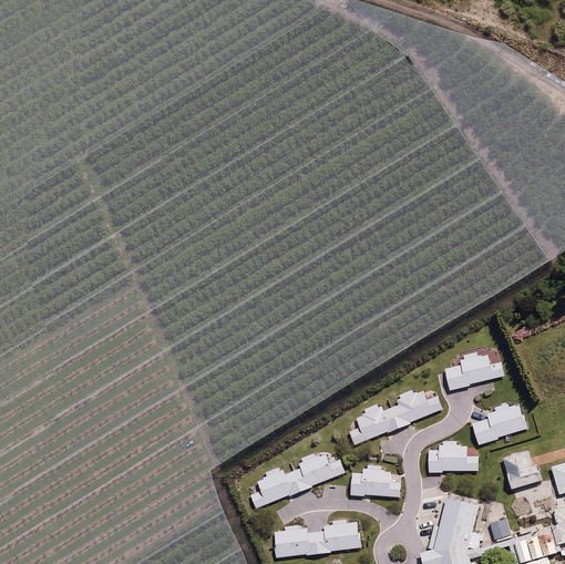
[(444,368),(449,391),(470,386),(469,385),(504,376),(501,361),(490,365),(488,355),(481,356),(481,355),(478,356),(476,351),(463,355),(463,359),(460,359),(460,365),(444,368)]
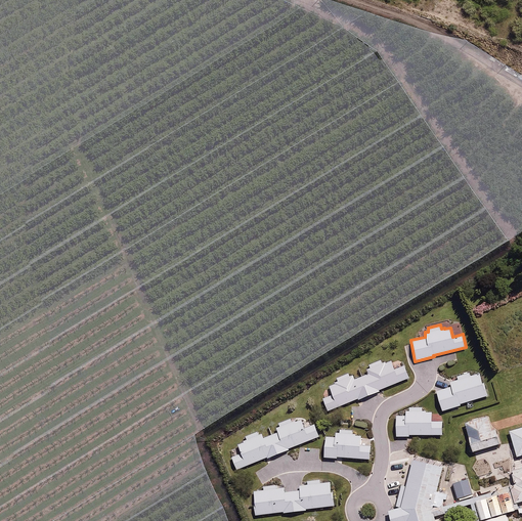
[(379,390),(409,378),(404,365),(394,368),(391,360),(385,362),(385,361),(382,362),(380,359),(368,364),(370,367),(365,370),(367,374),(353,379),(352,375),(349,376),(348,373),(336,378),(337,381),(333,382),(334,384),(328,386),(331,394),(321,398),(325,411),(357,399),(357,400),(379,392),(379,390)]
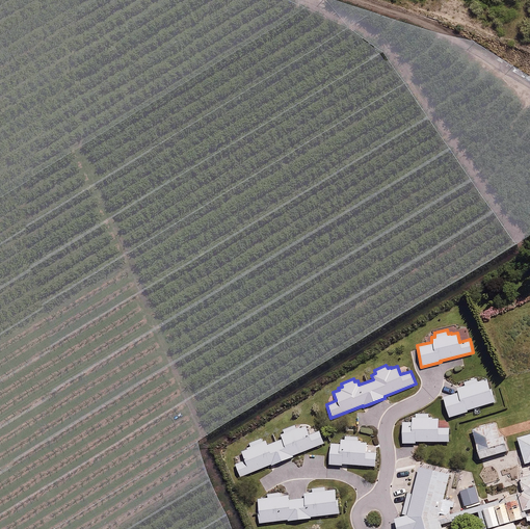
[(442,397),(448,418),(467,412),(467,411),(495,402),(491,389),(489,389),(486,378),(477,381),(476,378),(462,381),(464,386),(456,388),(457,392),(442,397)]
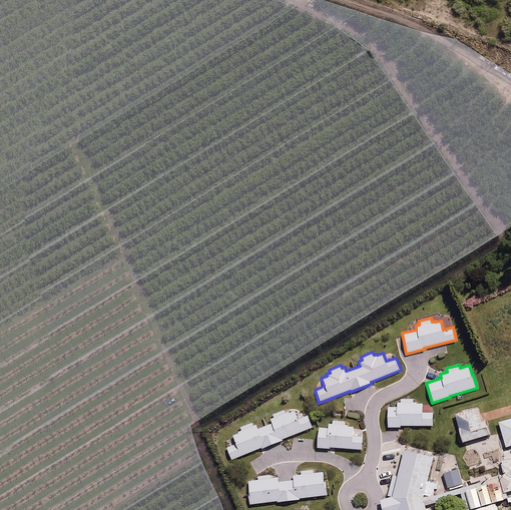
[(388,407),(388,427),(432,426),(432,412),(422,413),(422,403),(417,403),(417,402),(413,402),(413,399),(400,399),(401,402),(397,403),(397,407),(388,407)]
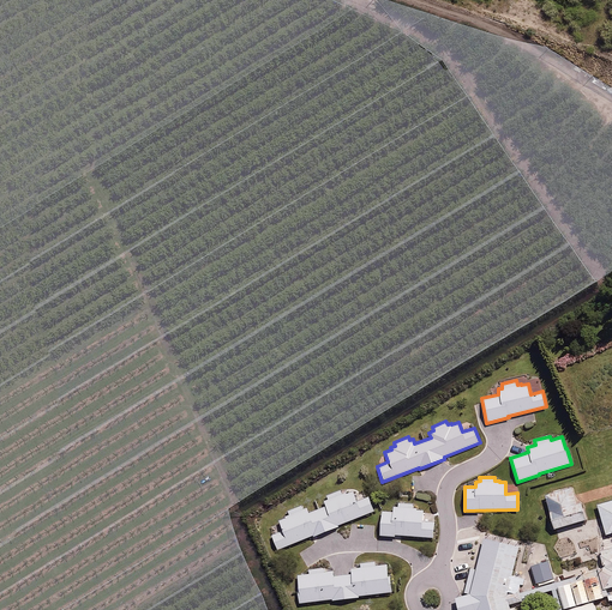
[(569,489),(543,496),(552,530),(582,521),(577,503),(574,505),(569,489)]
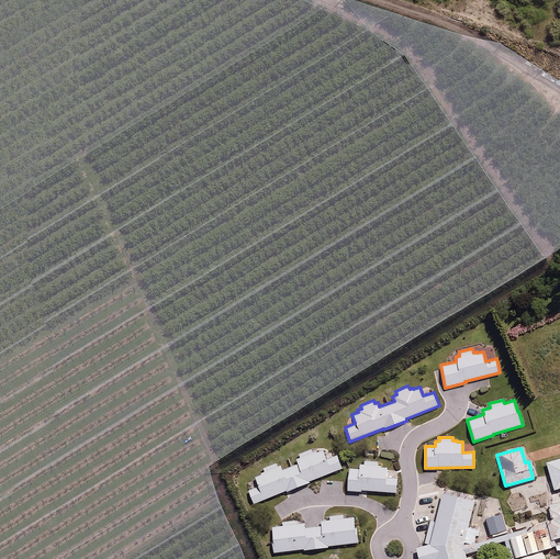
[(247,490),(253,504),(342,469),(336,455),(325,459),(322,450),(316,453),(316,451),(312,453),(311,449),(298,454),(299,458),(295,459),(298,464),(282,470),(280,466),(277,467),(276,464),(262,468),(264,472),(260,473),(261,474),(254,477),(257,485),(247,490)]
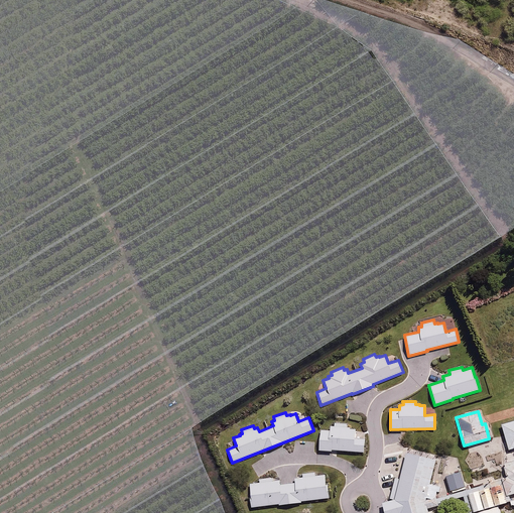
[(511,502),(508,495),(513,493),(513,421),(499,425),(506,452),(513,450),(513,461),(496,466),(501,485),(468,494),(473,512),(499,512),(497,506),(511,502)]
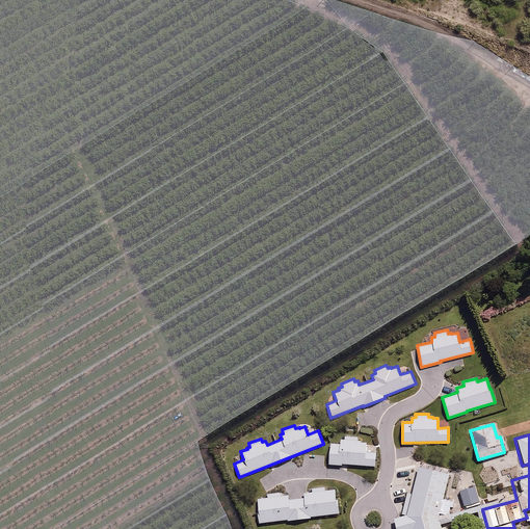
[(329,443),(328,465),(341,466),(342,465),(375,467),(376,452),(365,452),(366,443),(360,442),(361,441),(356,440),(356,437),(344,435),(343,440),(340,440),(339,444),(329,443)]
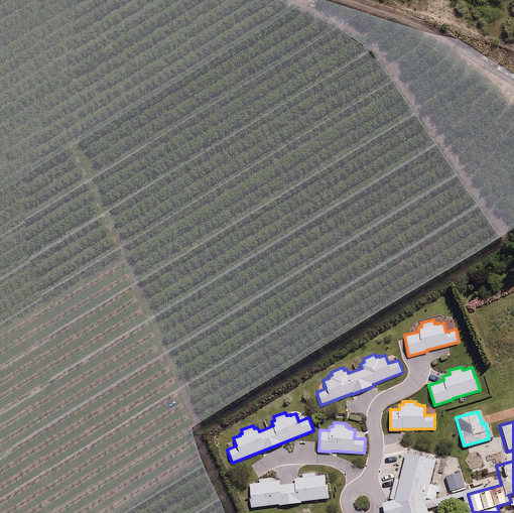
[(390,499),(394,500),(381,503),(384,512),(428,512),(427,509),(437,505),(435,496),(437,486),(429,484),(435,460),(405,453),(399,480),(395,478),(390,499)]
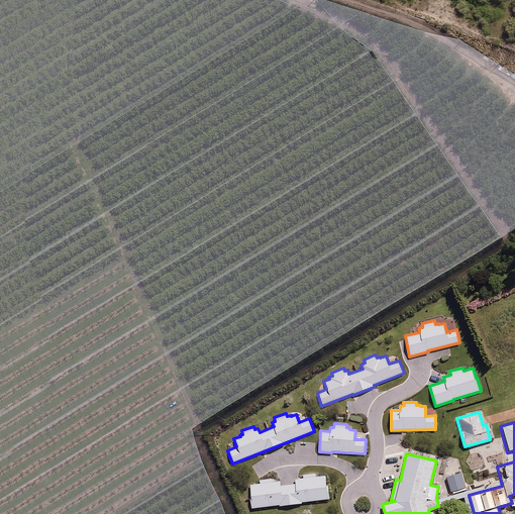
[(461,473),(447,478),(451,493),(467,488),(461,473)]
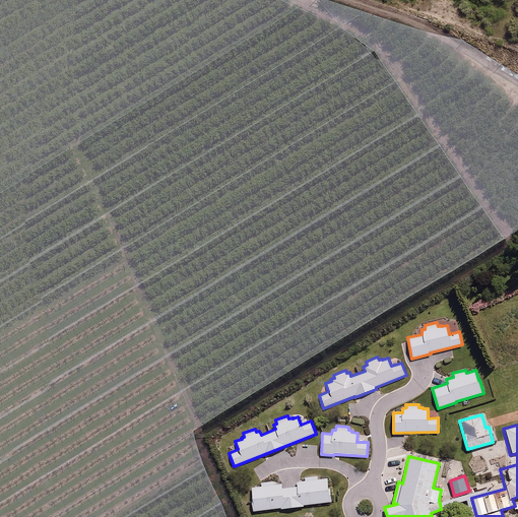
[(261,487),(251,488),(252,497),(251,498),(252,512),(331,502),(330,489),(328,489),(327,478),(317,479),(317,476),(305,477),(305,481),(297,482),(297,487),(282,489),(281,483),(273,485),(273,481),(260,482),(261,487)]
